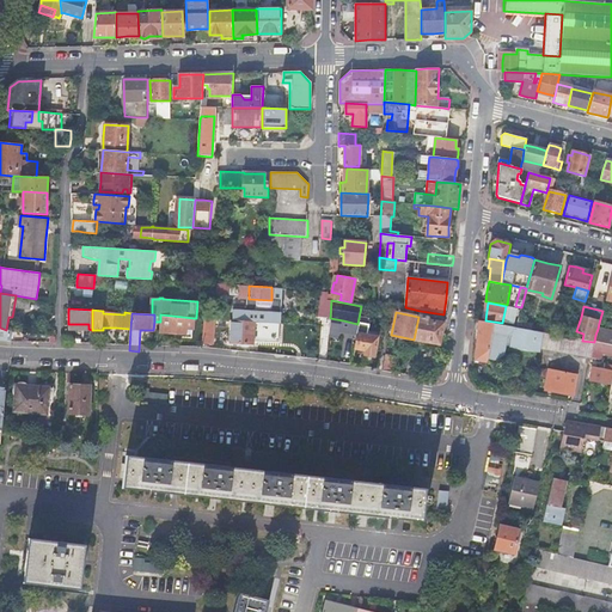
[(194,329),(194,318),(160,314),(160,322),(159,332),(172,334),(185,334),(187,329),(194,329)]
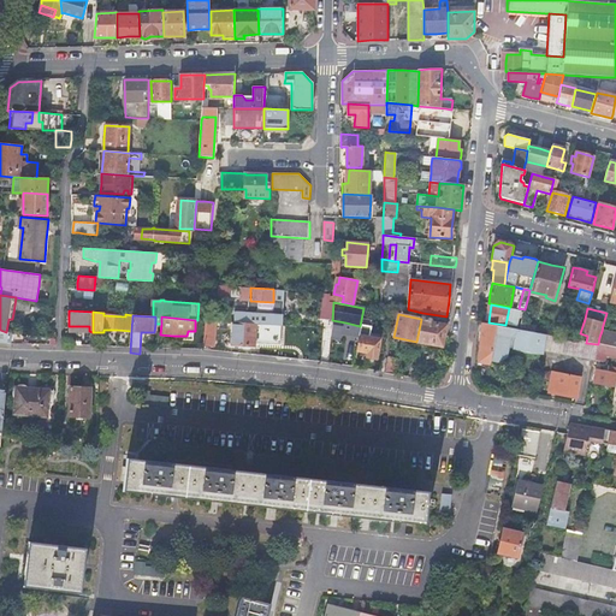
[(431,320),(421,319),(416,342),(418,342),(442,347),(444,337),(446,326),(431,324),(431,320)]
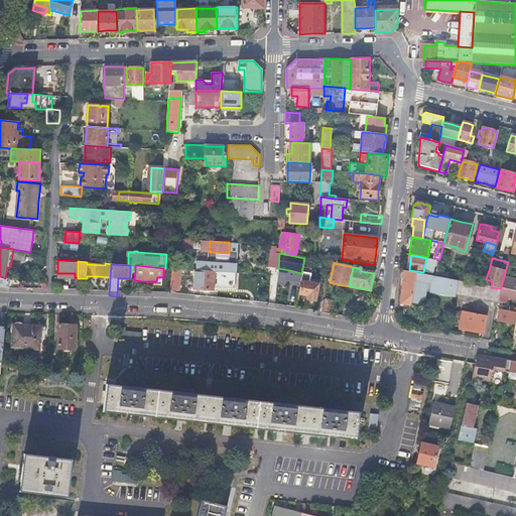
[(213,290),(214,271),(195,270),(194,289),(204,289),(213,290)]
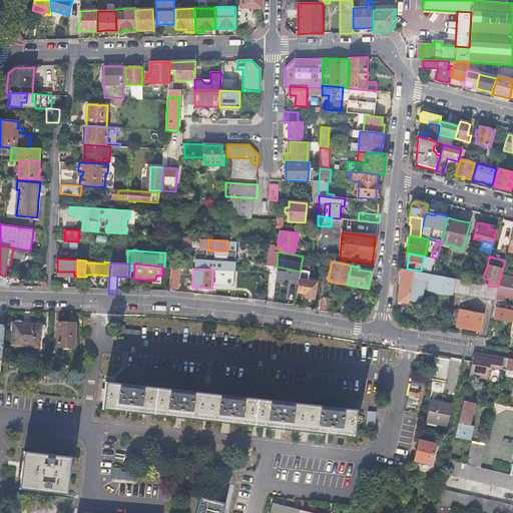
[(278,270),(277,282),(288,282),(289,270),(278,270)]
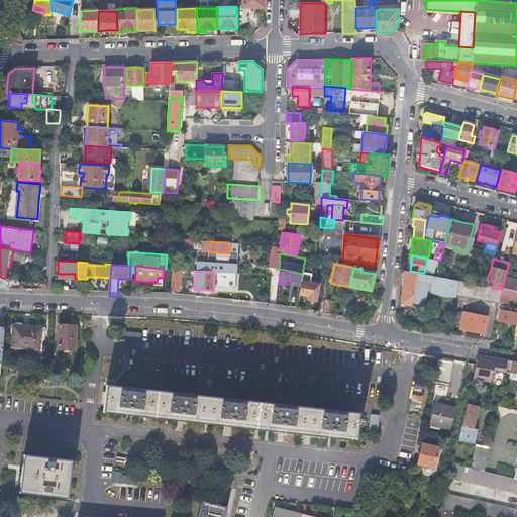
[(411,304),(416,274),(405,272),(403,288),(401,304),(411,305),(411,304)]
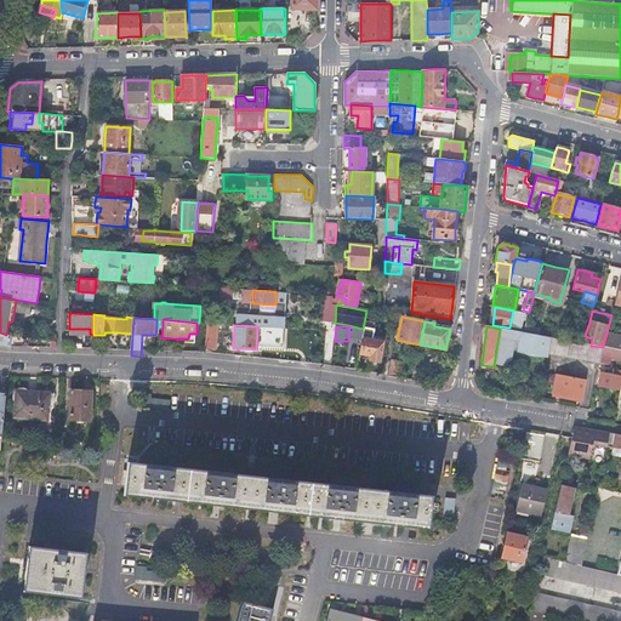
[(517,351),(520,332),(500,329),(494,365),(499,365),(502,366),(511,362),(512,349),(517,351)]
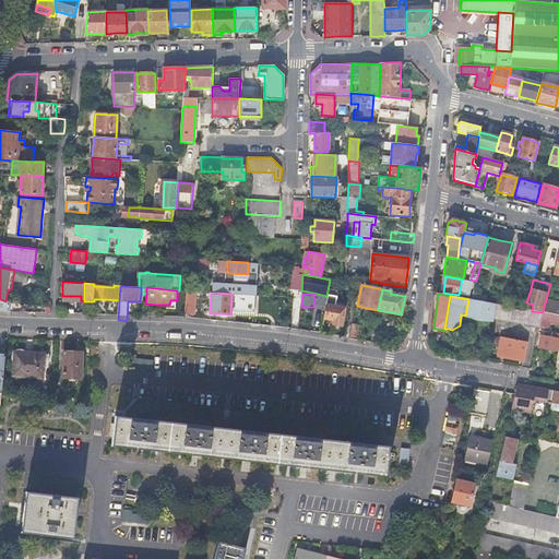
[(491,321),(495,304),(471,299),(468,299),(465,316),(465,317),(478,319),(491,321)]
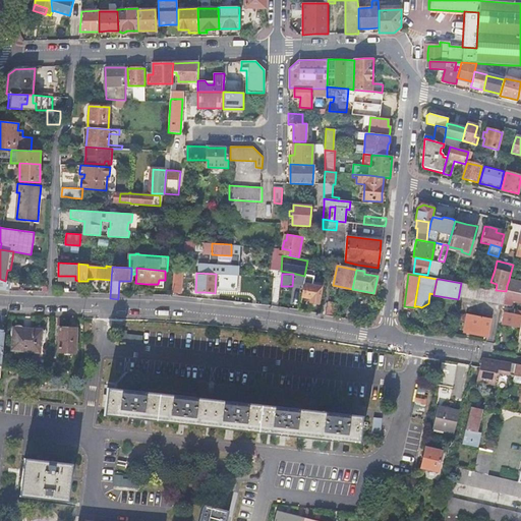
[(520,282),(509,280),(507,285),(506,291),(520,294),(520,282)]
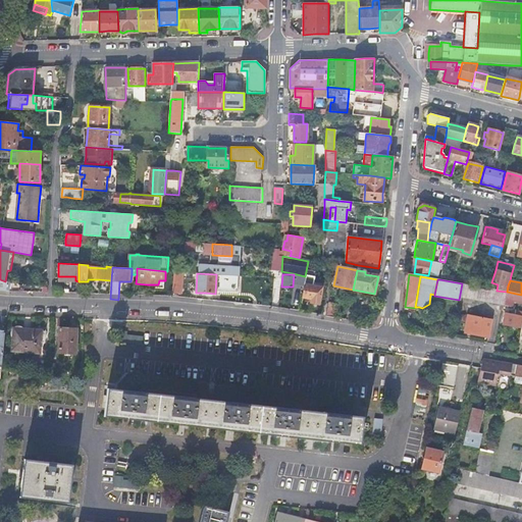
[(314,304),(319,304),(322,286),(304,283),(302,298),(311,299),(310,303),(314,304)]
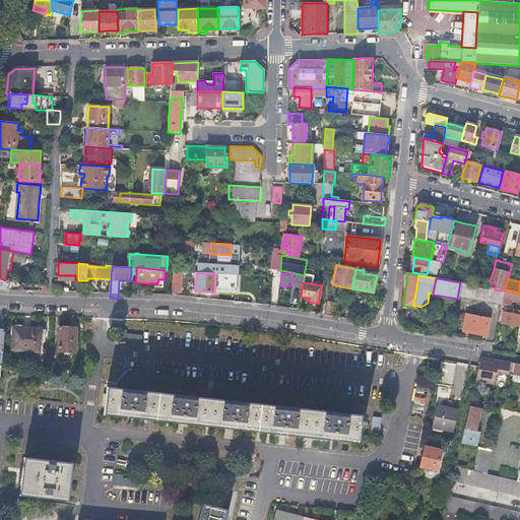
[(489,287),(468,284),(461,283),(459,297),(502,304),(503,300),(505,290),(495,289),(489,287)]
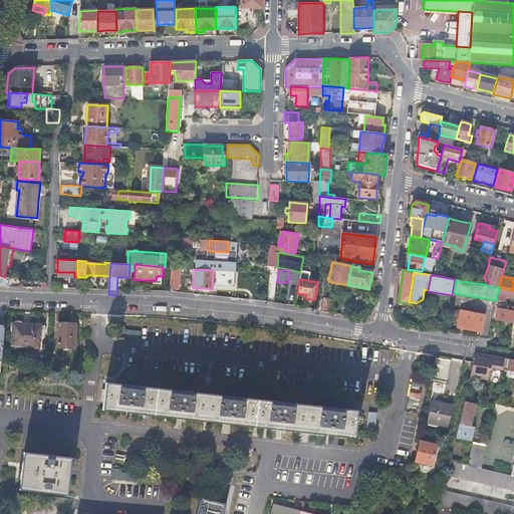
[(513,290),(499,287),(497,296),(513,298),(513,290)]
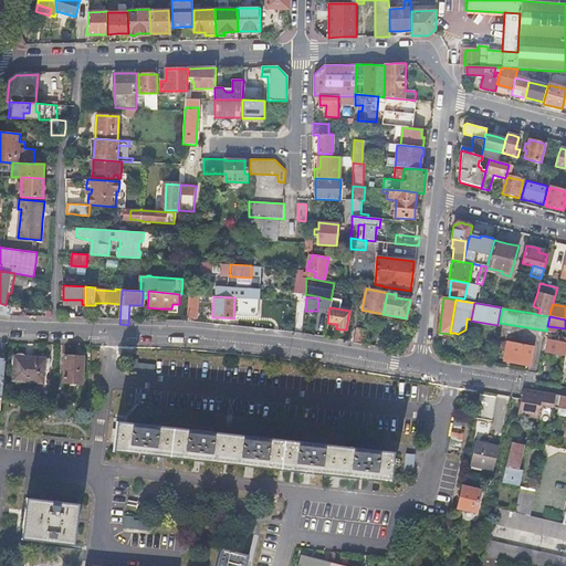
[(356,327),(354,343),(362,344),(365,329),(356,327)]
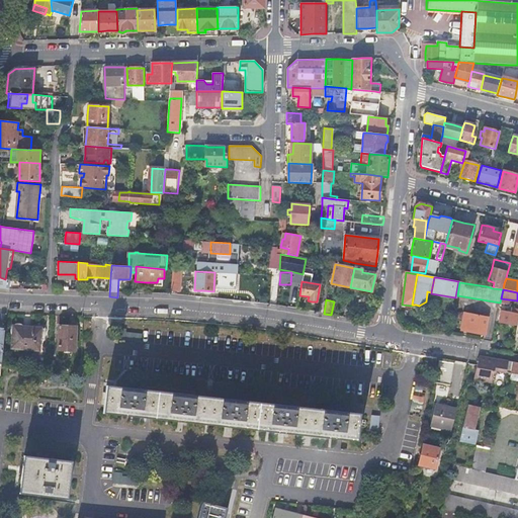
[(517,318),(517,310),(510,309),(510,313),(501,311),(499,323),(508,324),(517,326),(517,318)]
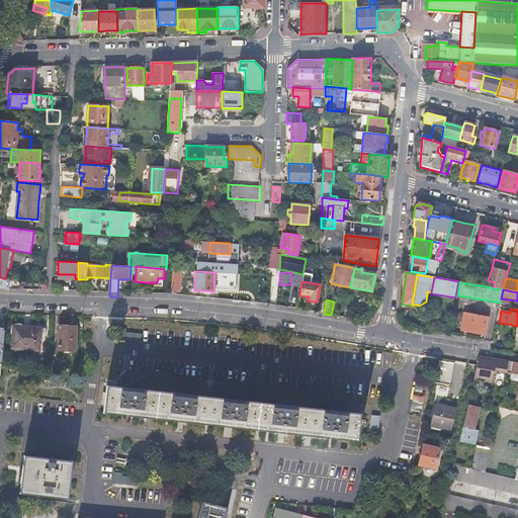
[(469,318),(463,317),(461,330),(472,332),(485,335),(488,318),(470,315),(469,318)]
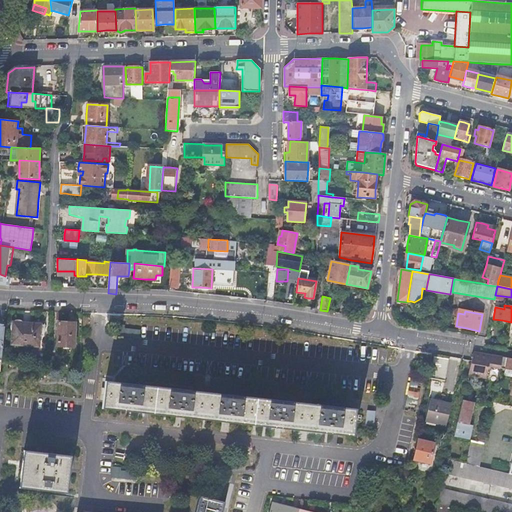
[(56,346),(73,347),(74,323),(66,322),(57,322),(56,346)]
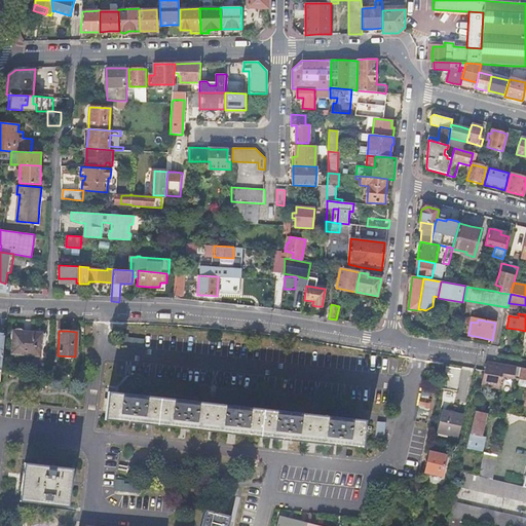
[(13,332),(12,354),(40,357),(41,333),(13,332)]
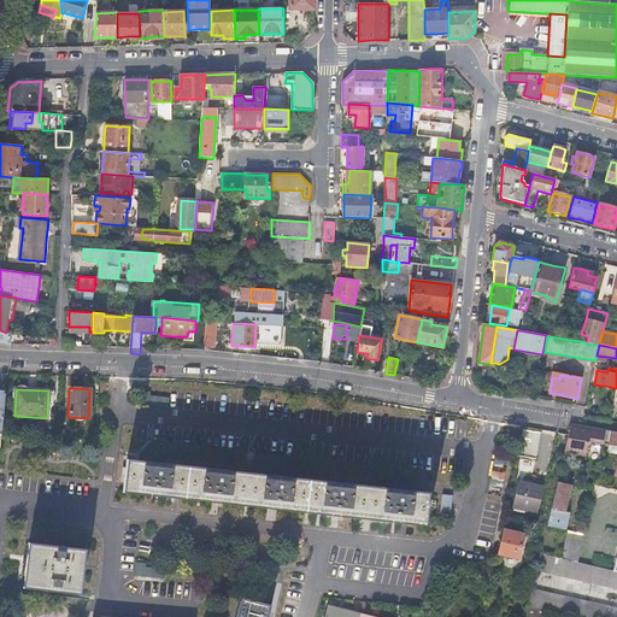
[(571,423),(568,434),(564,452),(586,456),(589,441),(601,444),(605,429),(592,427),(577,424),(571,423)]
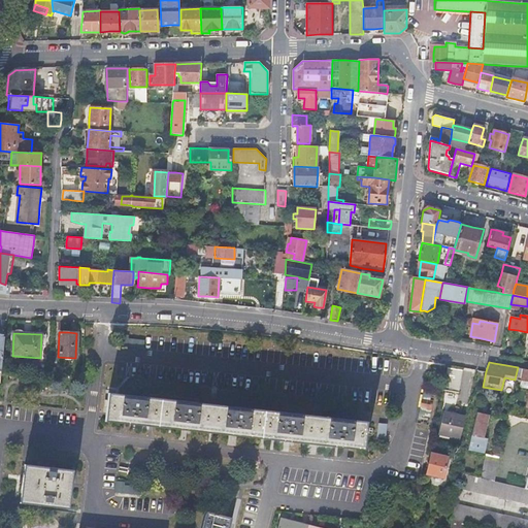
[(527,369),(518,367),(515,380),(521,381),(520,386),(522,388),(527,388),(527,369)]
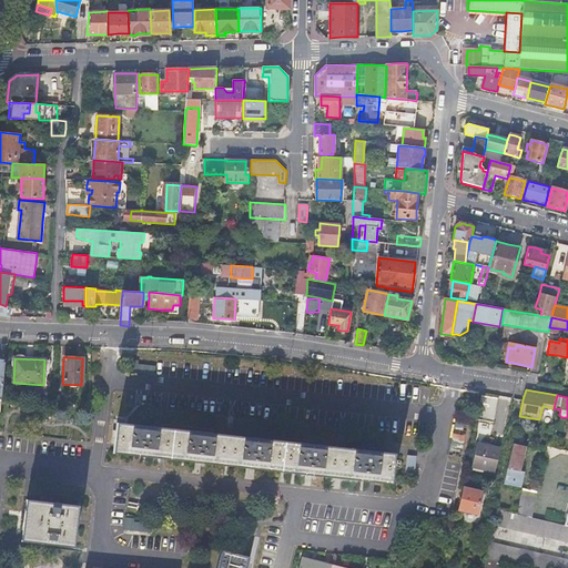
[(482,396),(476,419),(494,423),(498,398),(489,397),(482,396)]
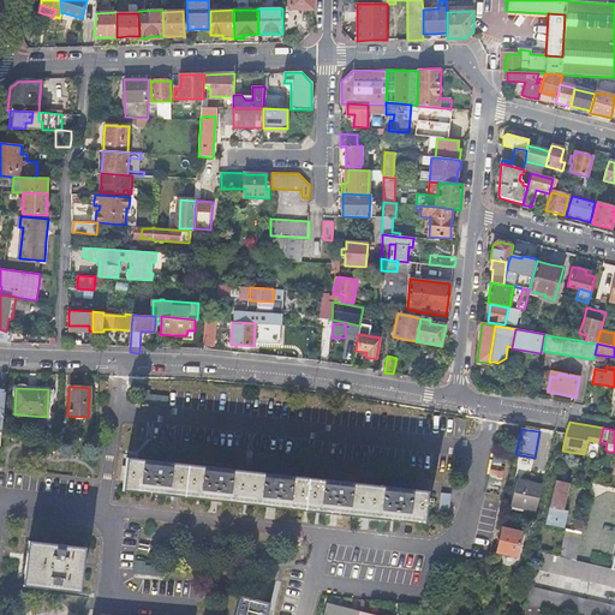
[(503,436),(500,451),(509,453),(512,437),(503,436)]
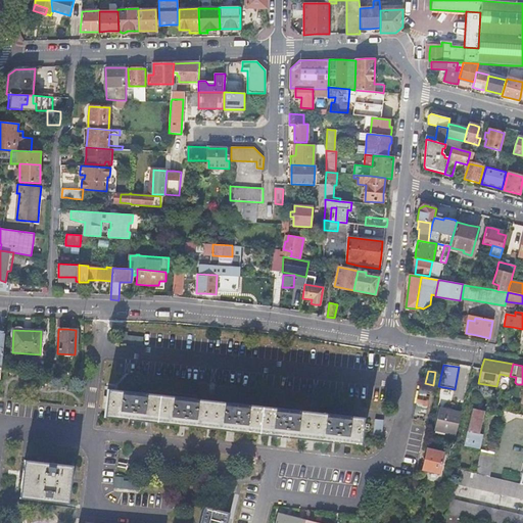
[(364,416),(107,389),(106,403),(104,417),(165,424),(229,430),(294,437),(332,441),(361,444),(363,427),(366,427),(367,422),(363,422),(364,416)]
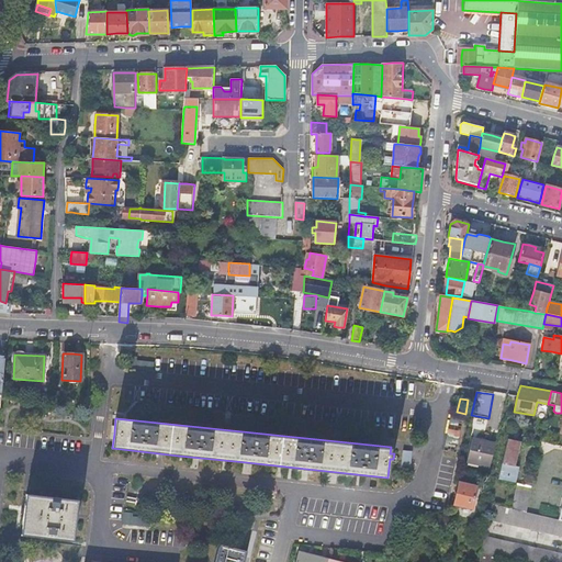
[(495,442),(472,438),(467,460),(469,460),(468,463),(478,465),(479,462),(490,465),(495,442)]
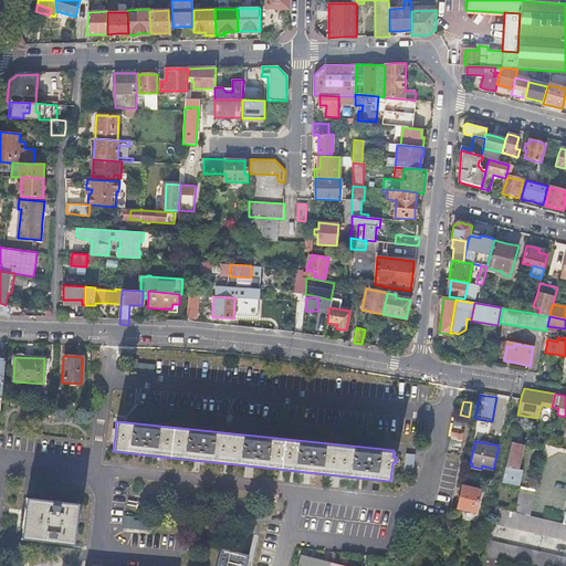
[(511,442),(502,482),(517,485),(519,482),(520,482),(522,471),(521,470),(519,469),(523,444),(511,442)]
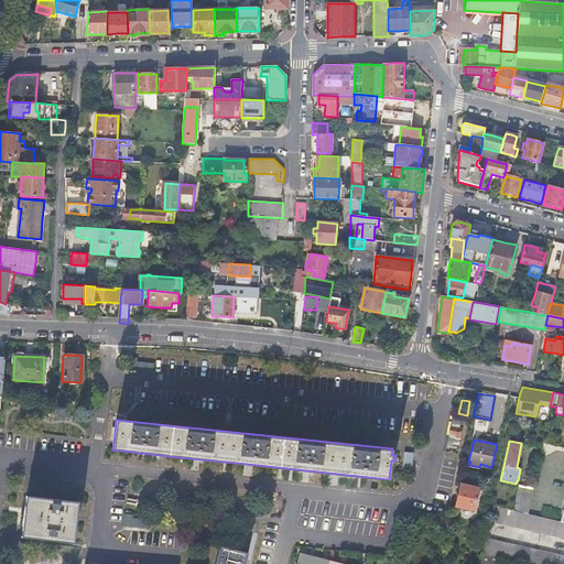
[(405,451),(404,468),(413,468),(414,451),(405,451)]
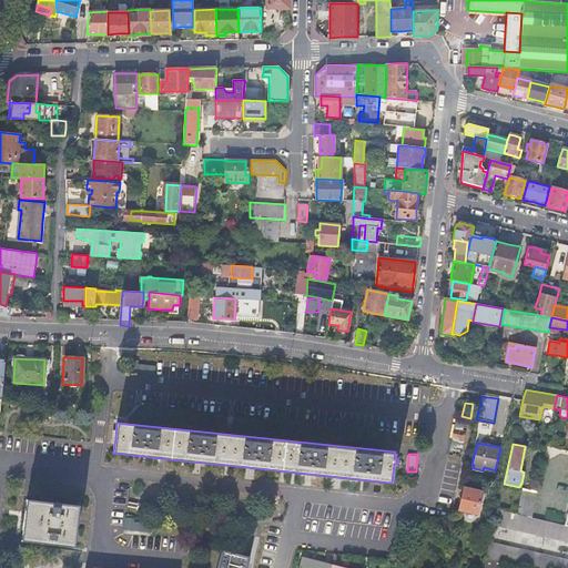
[(464,487),(459,509),(478,514),(483,492),(464,487)]
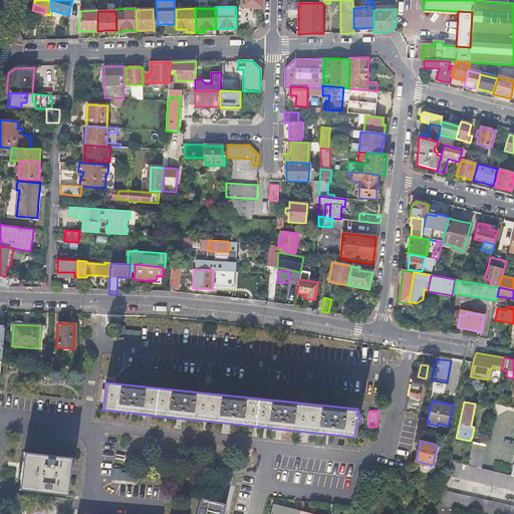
[(473,442),(468,465),(482,468),(484,456),(486,445),(473,442)]
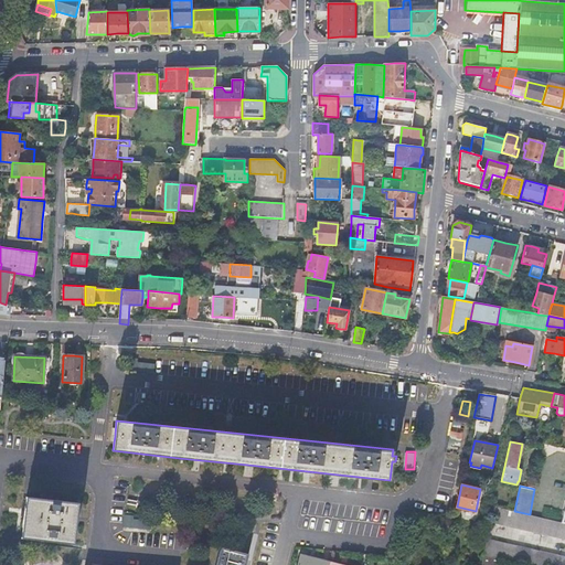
[(22,539),(74,544),(80,503),(27,498),(25,508),(22,539)]
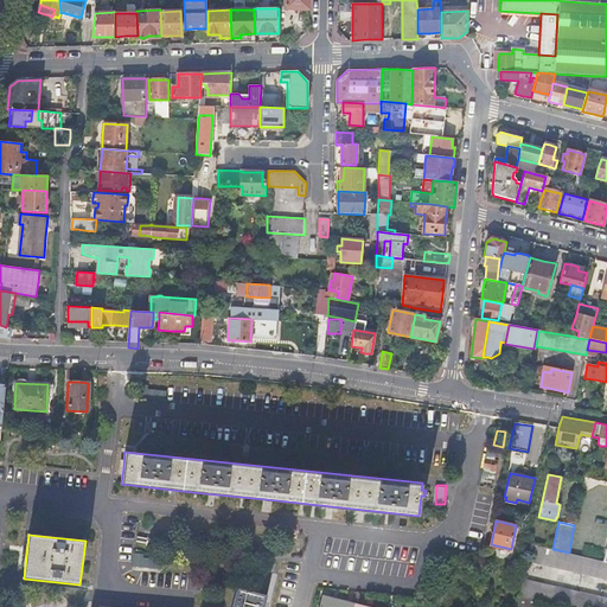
[(606,606),(606,562),(604,561),(569,553),(553,549),(532,544),(521,595),(537,599),(562,605),(572,606),(606,606)]
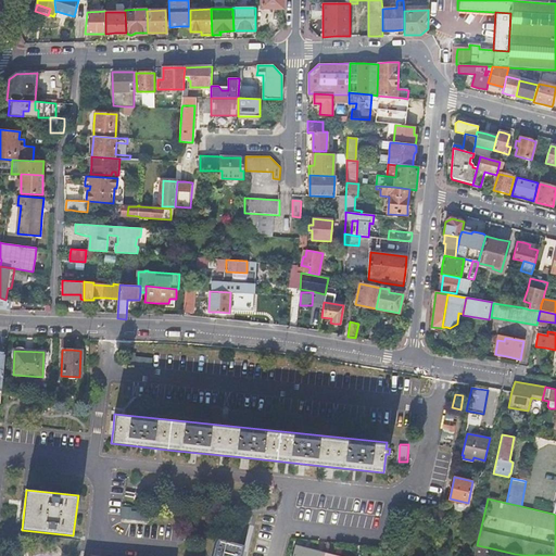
[(124,507),(123,517),(146,519),(147,510),(124,507)]
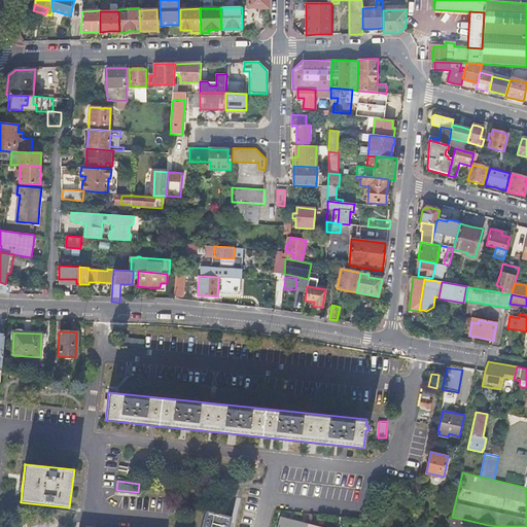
[(231,521),(233,517),(207,510),(202,526),(235,526),(236,523),(231,521)]
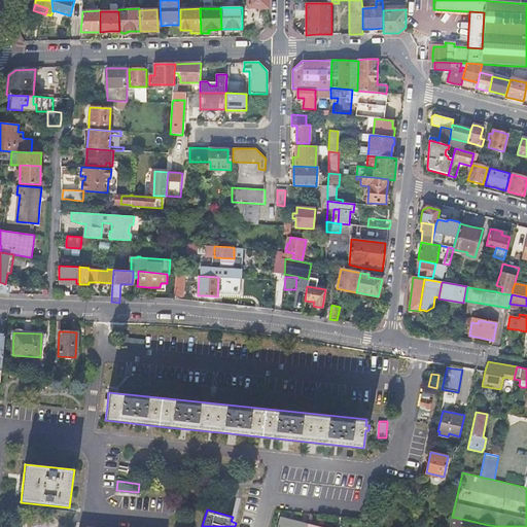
[(450,526),(464,526),(466,520),(452,517),(450,526)]
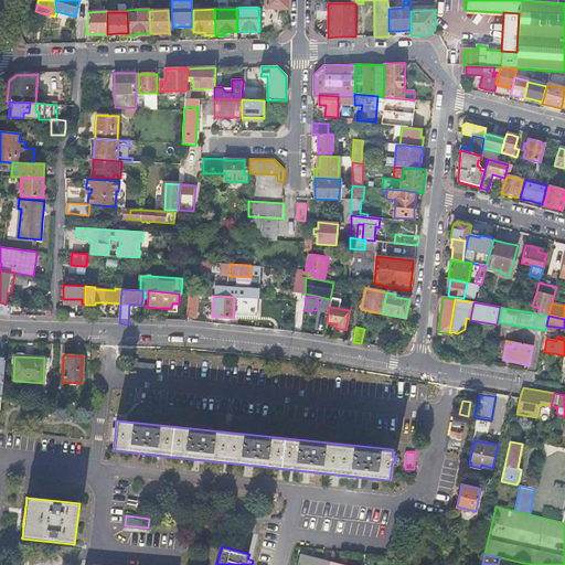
[(328,564),(330,562),(300,555),(297,564),(328,564)]
